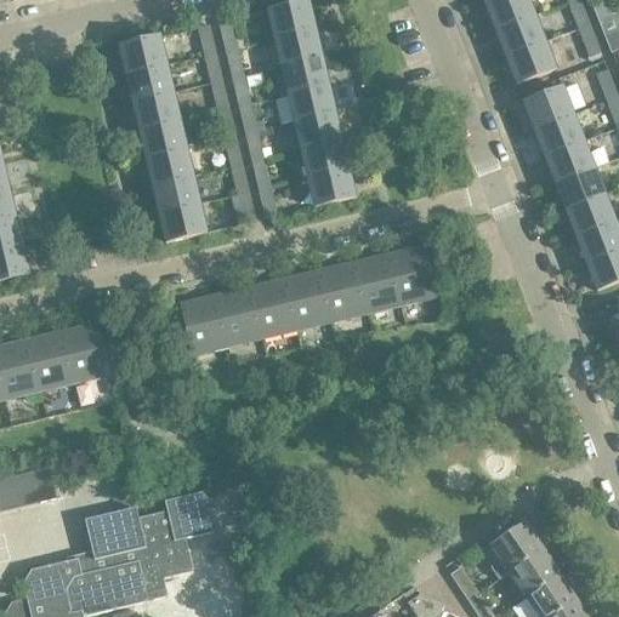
[(493,0),(484,4),(495,30),(534,15),(528,0),(493,0)]
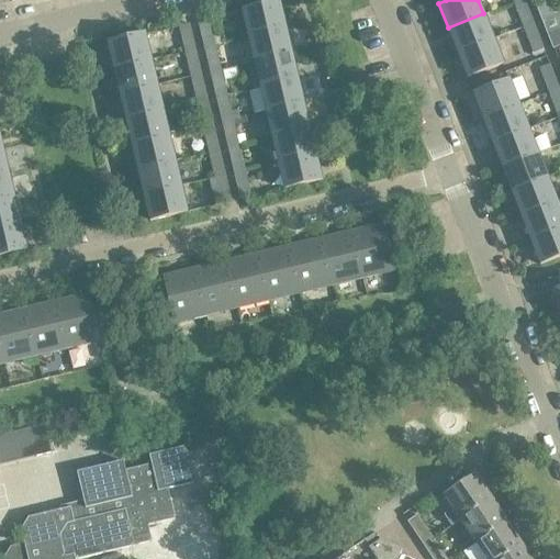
[(517,0),(526,24),(537,20),(528,0),(517,0)]
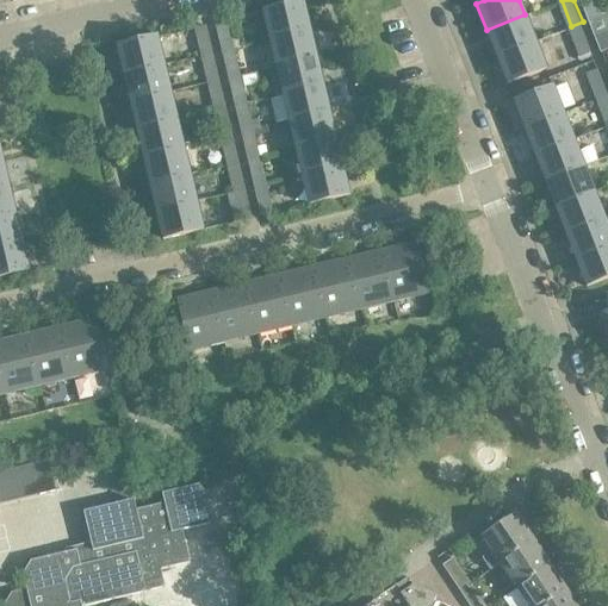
[(607,10),(602,0),(585,0),(600,35),(607,31),(607,10)]
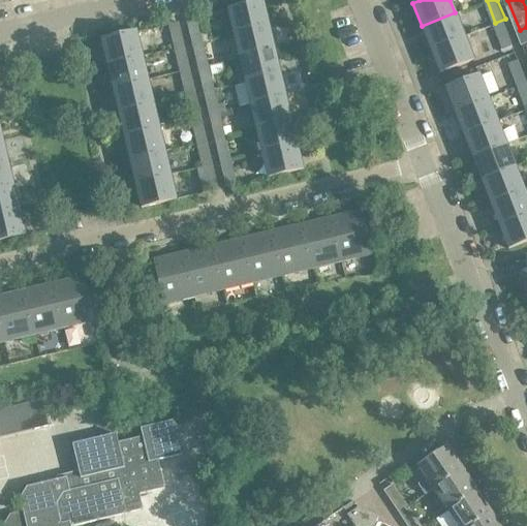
[(235,33),(270,25),(264,1),(228,9),(235,33)]
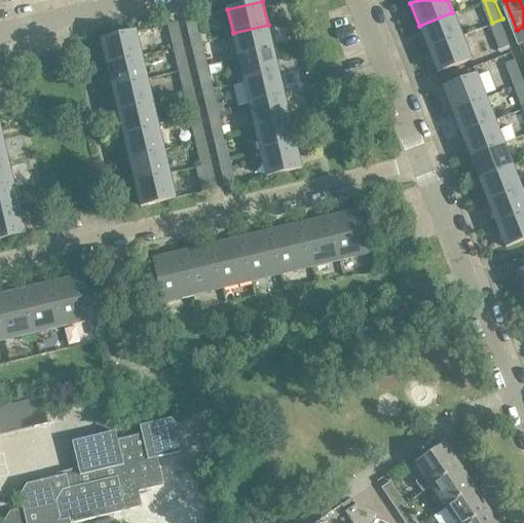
[(461,35),(452,12),(419,26),(427,48),(461,35)]
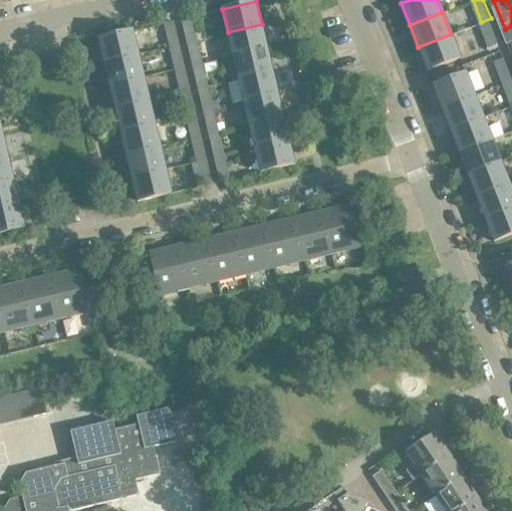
[(187,42),(197,39),(192,16),(182,19),(187,42)]
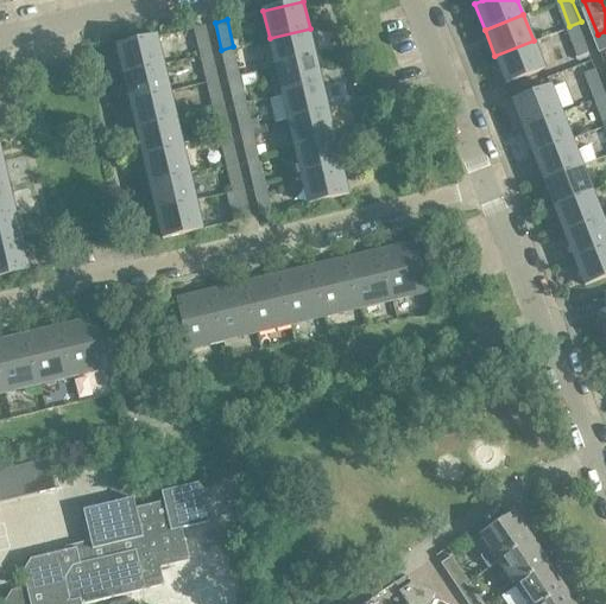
[(581,21),(569,26),(580,53),(592,49),(581,21)]
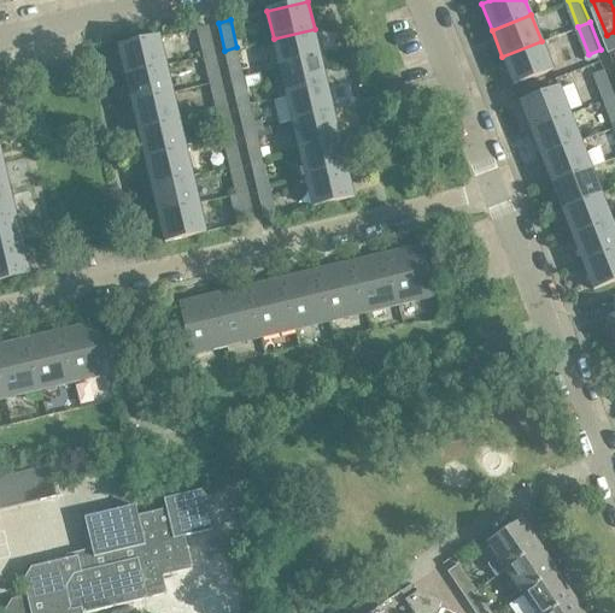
[(204,56),(216,53),(209,24),(197,28),(204,56)]
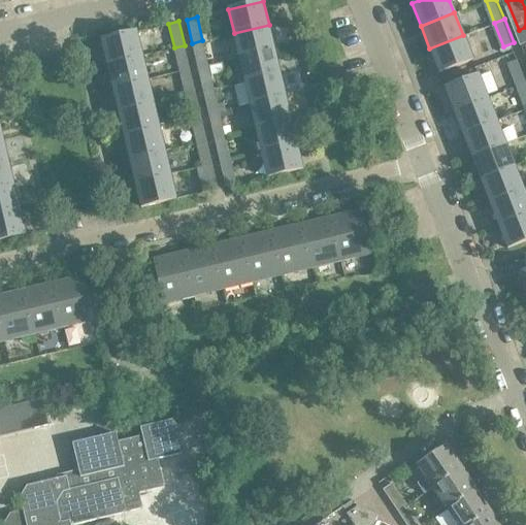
[(269,25),(234,33),(239,57),(274,48),(269,25)]
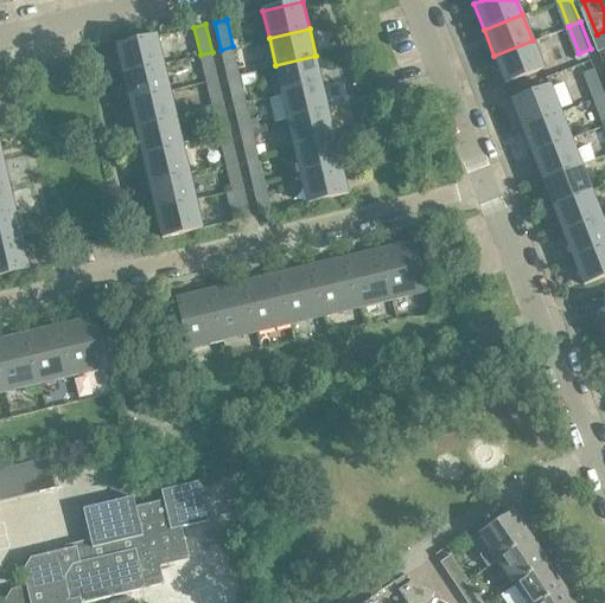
[(123,72),(165,63),(158,36),(116,45),(123,72)]
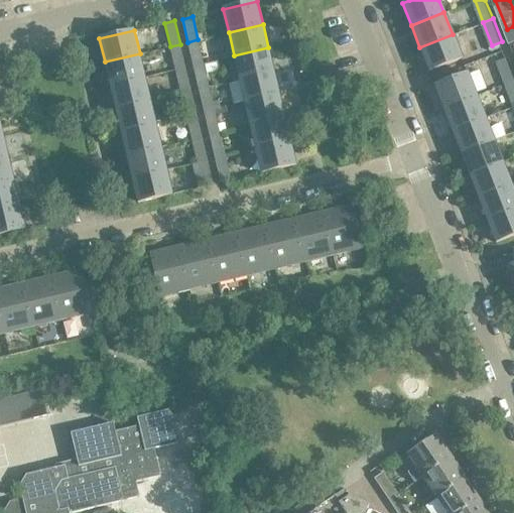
[(453,34),(419,47),(428,70),(462,57),(453,34)]
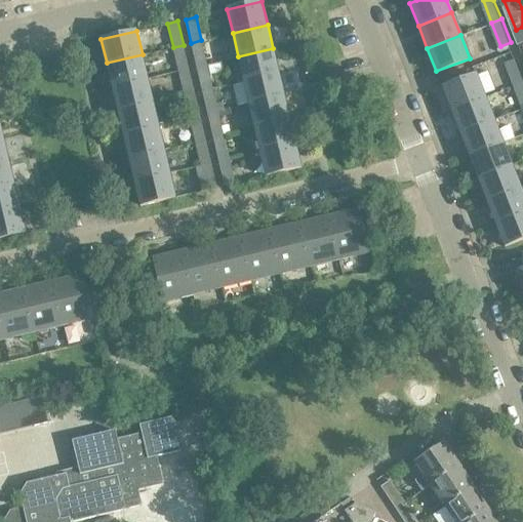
[(206,64),(201,40),(191,43),(197,67),(206,64)]
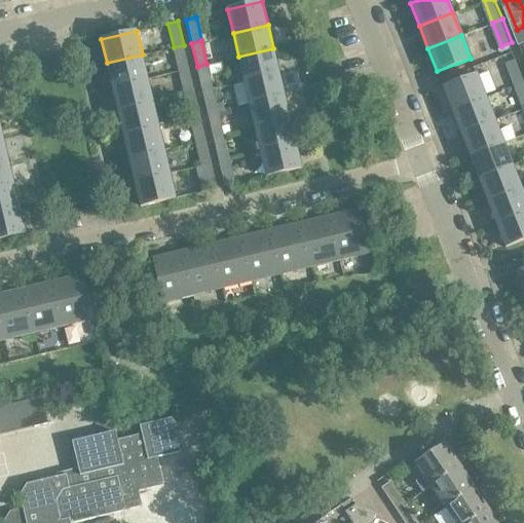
[(189,69),(184,45),(174,47),(179,71),(189,69)]
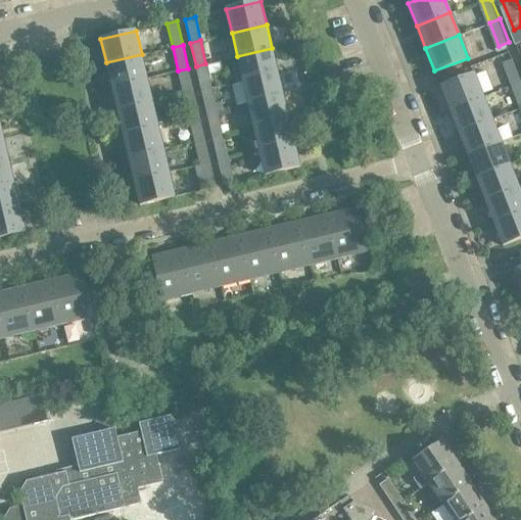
[(277,72),(272,48),(237,56),(243,80),(277,72)]
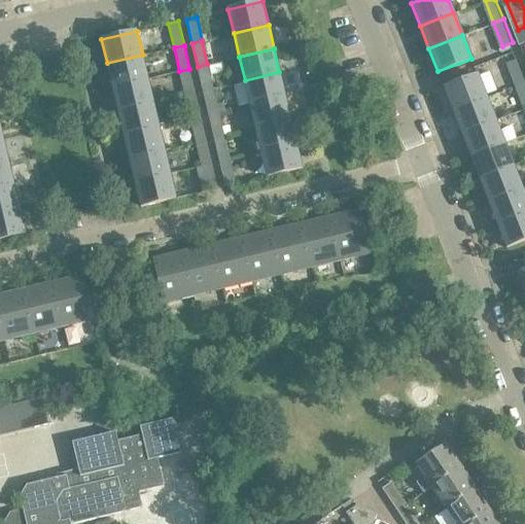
[(148,78),(143,55),(107,63),(112,86),(148,78)]
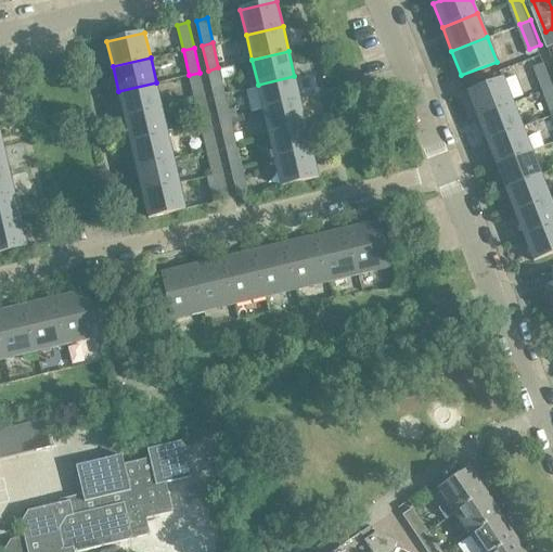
[(545,89),(552,86),(552,76),(547,61),(536,64),(545,89)]
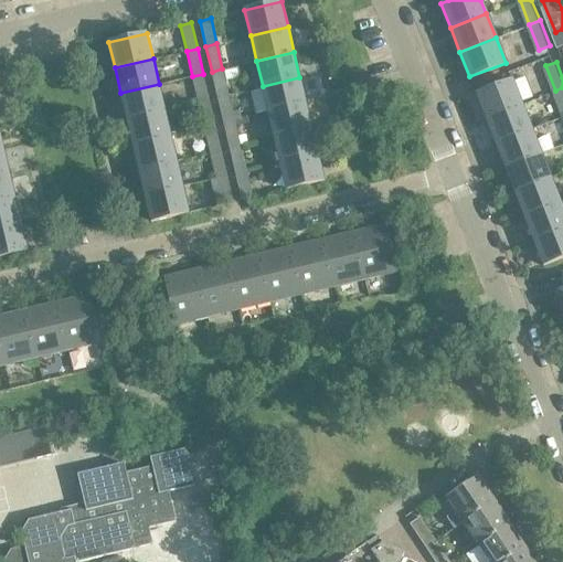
[(222,69),(212,72),(218,97),(229,94),(222,69)]
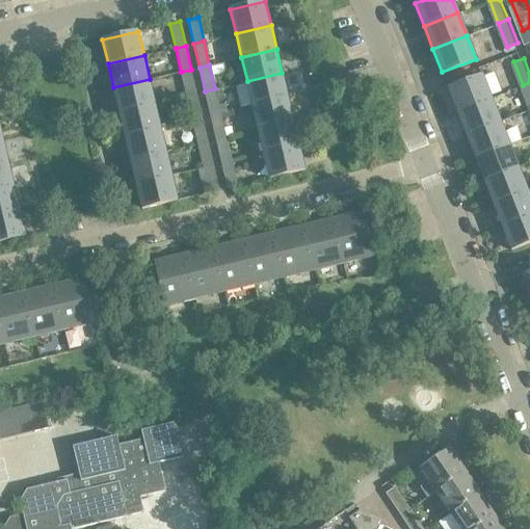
[(196,94),(191,70),(181,72),(187,96),(196,94)]
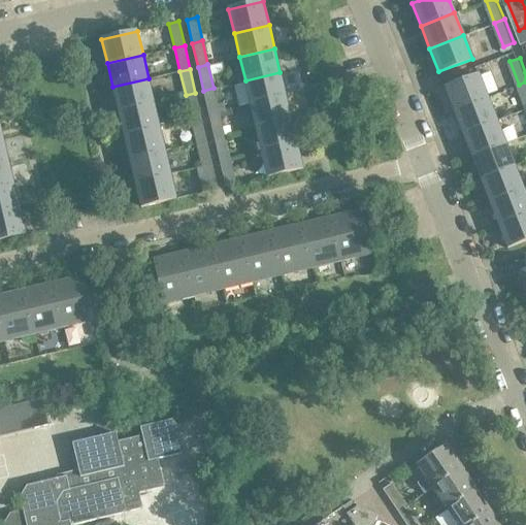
[(286,96),(280,72),(245,80),(251,104),(286,96)]
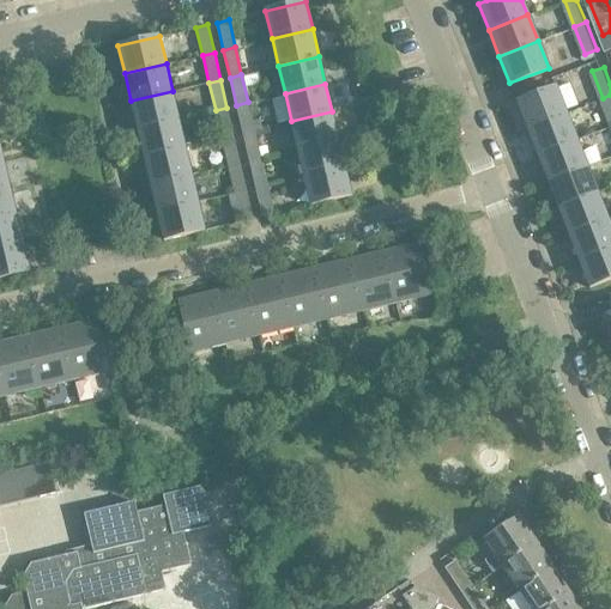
[(527,128),(566,113),(555,85),(516,99),(527,128)]
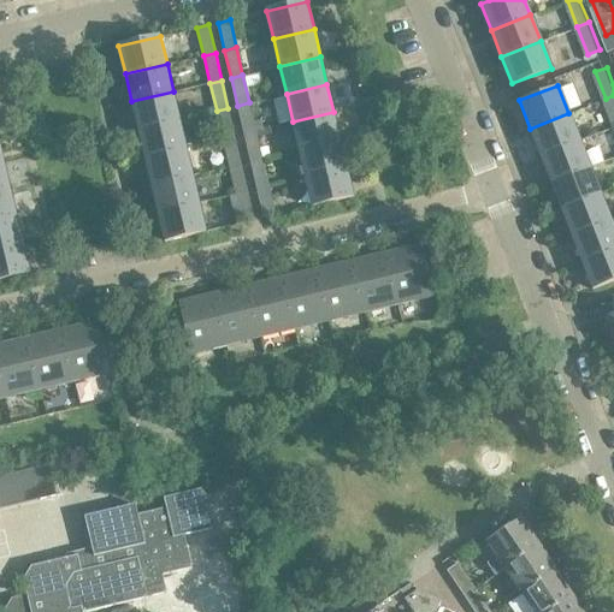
[(179,119),(173,91),(131,101),(139,129),(179,119)]
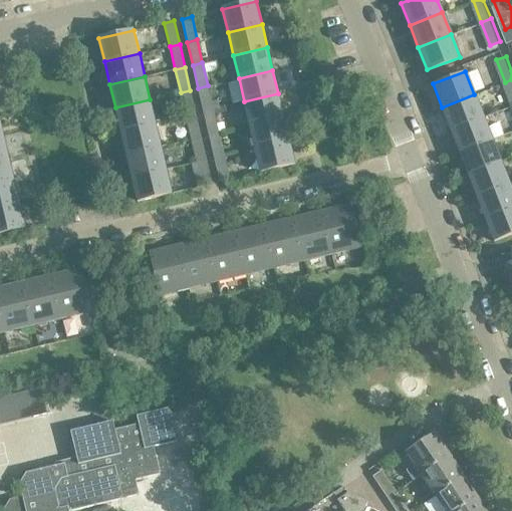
[(208,85),(198,88),(204,111),(213,108),(208,85)]
